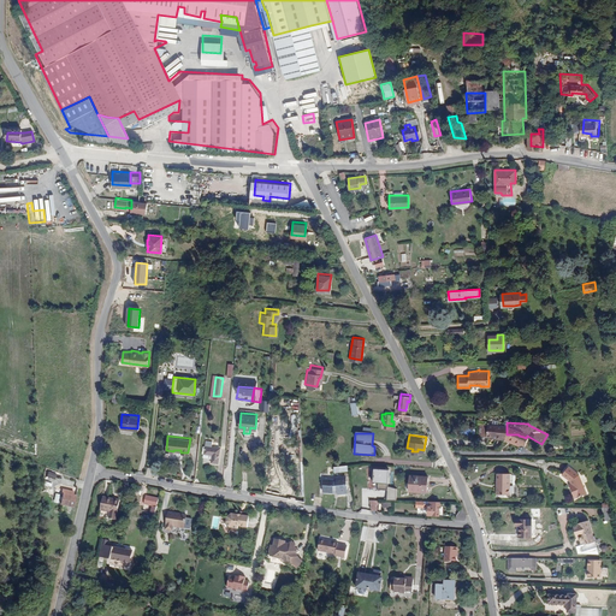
[(218,461),(219,446),(209,444),(211,438),(206,438),(203,451),(209,452),(208,455),(211,455),(211,460),(218,461)]
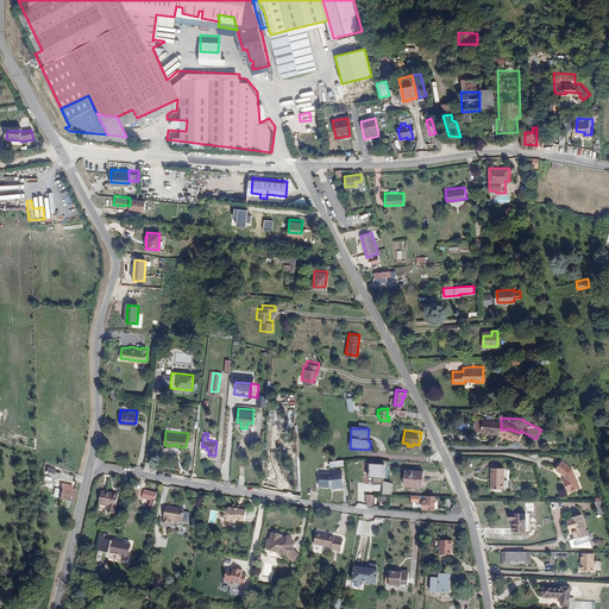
[(565,476),(566,476),(567,478),(566,479),(570,489),(581,485),(577,475),(575,476),(573,473),(576,472),(575,468),(573,466),(567,458),(559,465),(565,473),(565,476)]
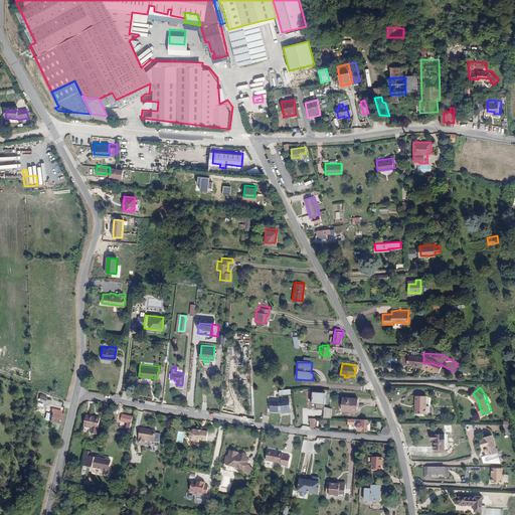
[(316,402),(315,407),(324,408),(325,391),(311,391),(311,402),(316,402)]
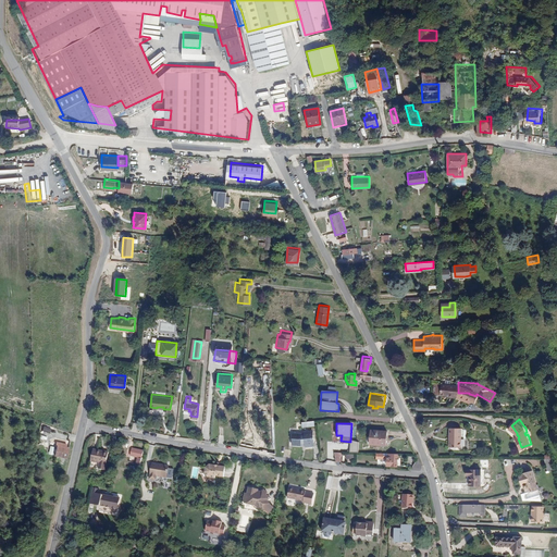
[(460,446),(461,426),(449,426),(448,445),(460,446)]
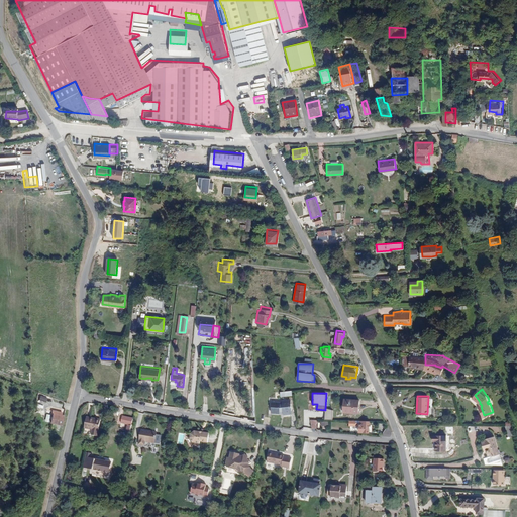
[(344,397),(343,407),(349,407),(349,410),(357,411),(358,398),(344,397)]
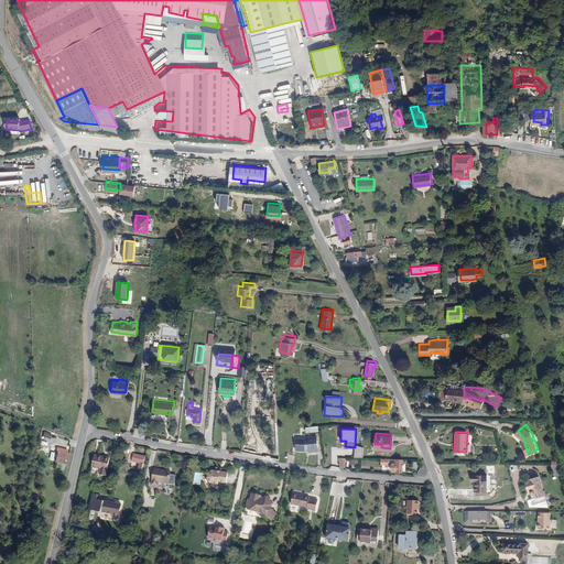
[(307,435),(307,437),(307,438),(306,438),(307,446),(308,446),(308,448),(310,449),(317,448),(316,434),(307,435)]
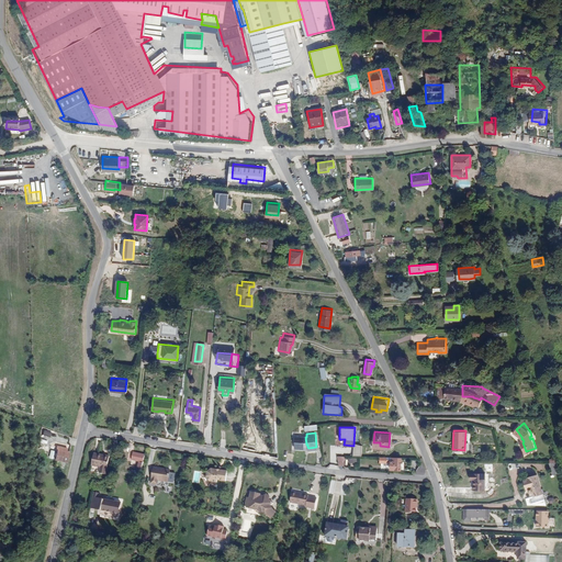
[(305,437),(303,436),(295,435),(294,447),(302,447),(303,445),(306,445),(305,437)]
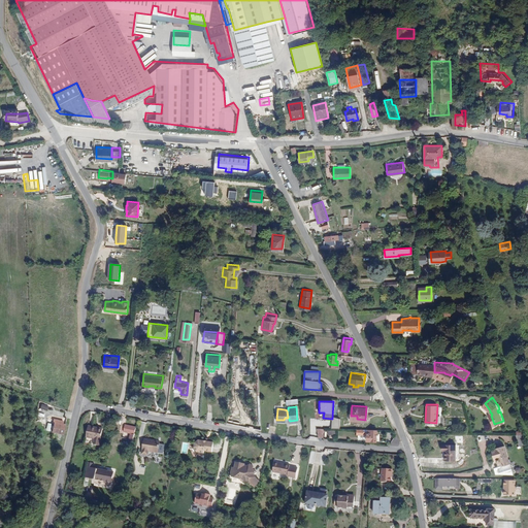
[(54,418),(51,430),(62,432),(64,424),(62,423),(62,420),(54,418)]
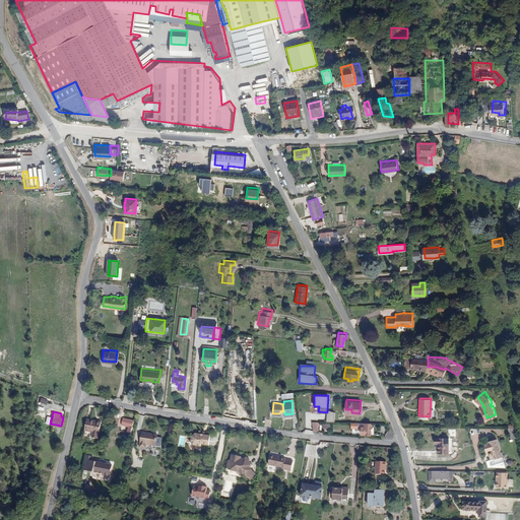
[(334,421),(335,411),(327,411),(326,421),(334,421)]
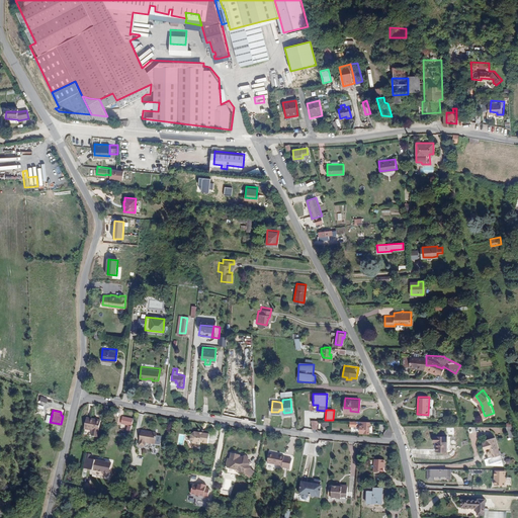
[(97,435),(100,419),(85,416),(83,427),(91,429),(91,434),(97,435)]
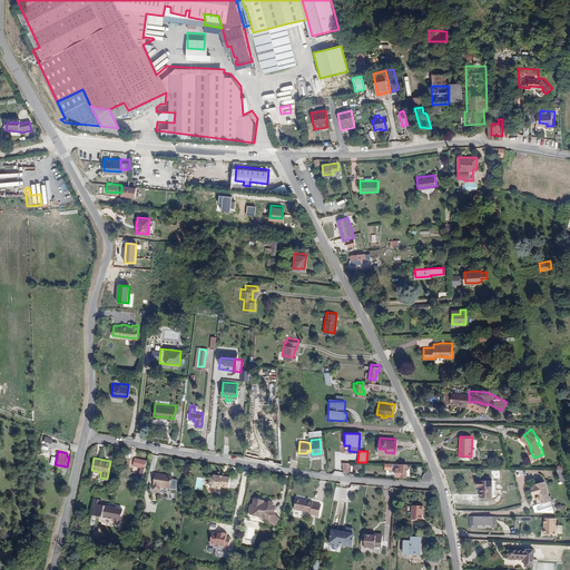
[(397,461),(396,474),(408,474),(408,462),(397,461)]
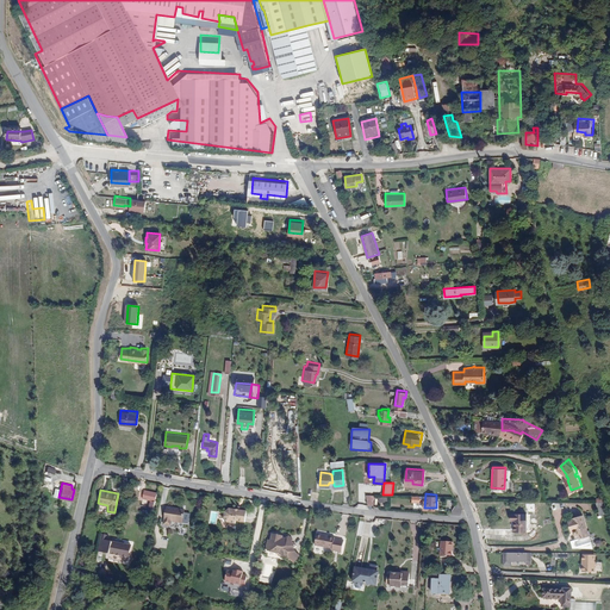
[(595,502),(601,516),(607,514),(602,499),(595,502)]
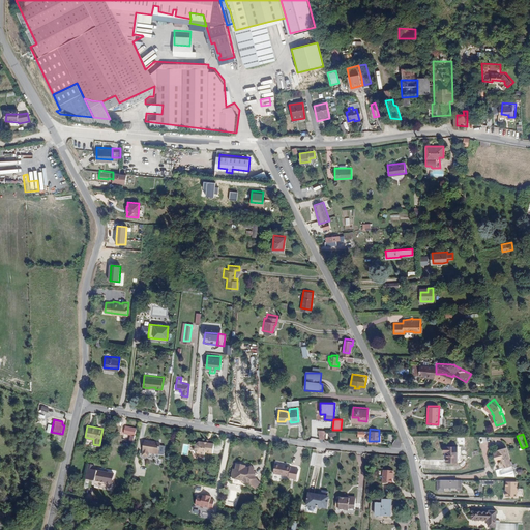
[(195,446),(197,450),(204,451),(204,450),(212,451),(214,441),(206,440),(206,441),(204,441),(204,439),(199,438),(195,441),(195,446)]
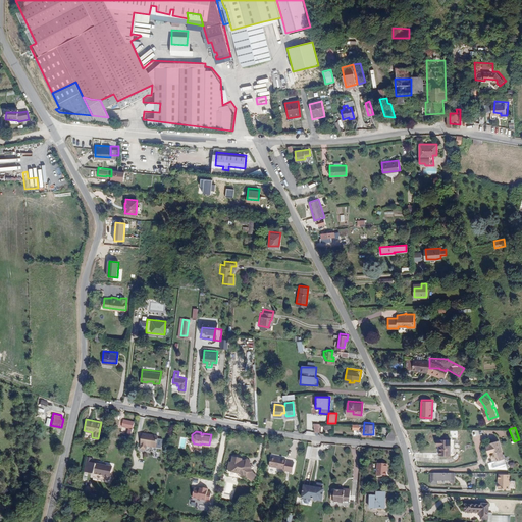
[(155,446),(157,434),(142,432),(140,447),(146,448),(146,444),(155,446)]
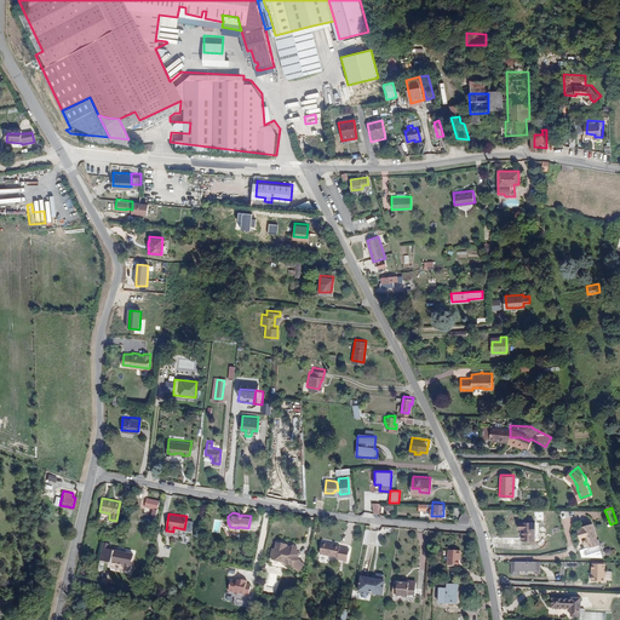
[(535,539),(535,521),(518,521),(518,528),(522,528),(522,539),(535,539)]
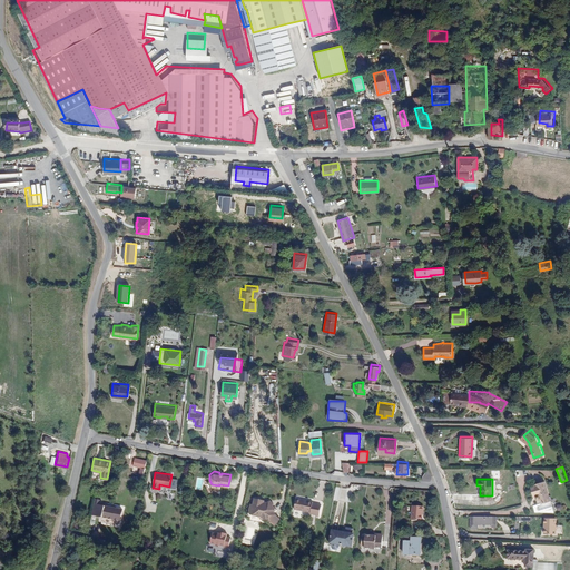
[(544,480),(536,483),(536,484),(530,485),(533,495),(539,494),(541,502),(533,504),(536,511),(553,511),(544,480)]
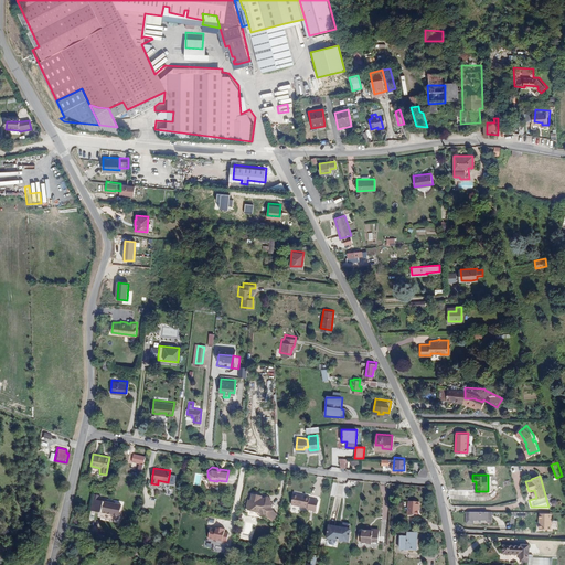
[(103,505),(103,508),(120,511),(123,500),(100,496),(100,490),(95,489),(93,503),(103,505)]
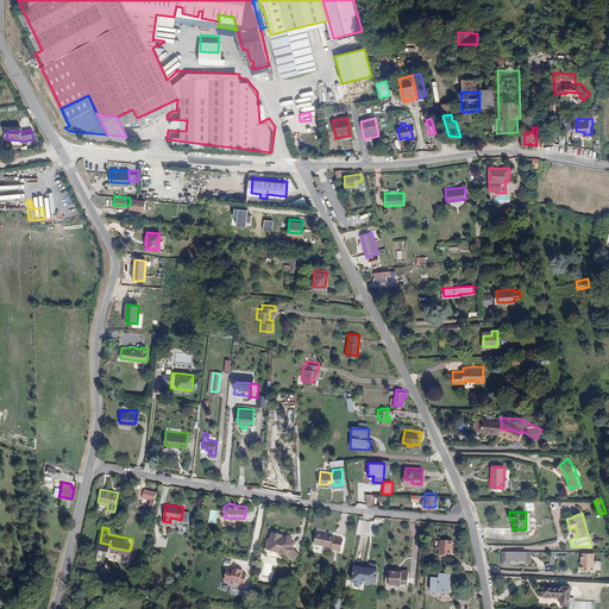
[(268,537),(265,547),(277,550),(284,556),(286,554),(292,560),(299,553),(292,547),(295,542),(290,539),(293,537),(288,533),(284,537),(282,535),(282,532),(272,531),(271,537),(268,537)]
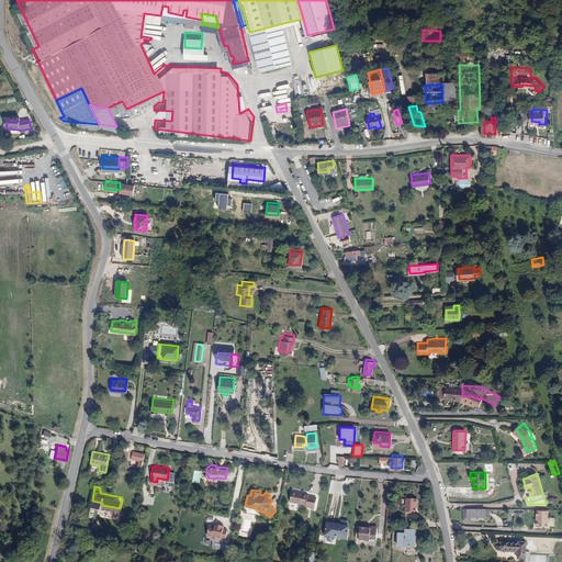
[(292,491),(290,499),(306,503),(306,504),(315,506),(317,495),(308,494),(308,492),(299,490),(299,492),(292,491)]
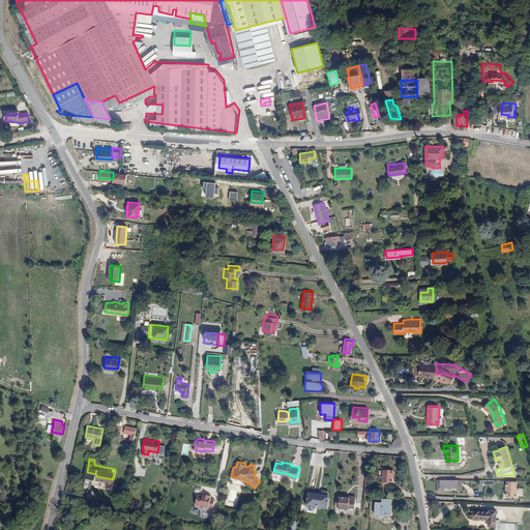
[(392,479),(393,466),(383,466),(382,478),(392,479)]
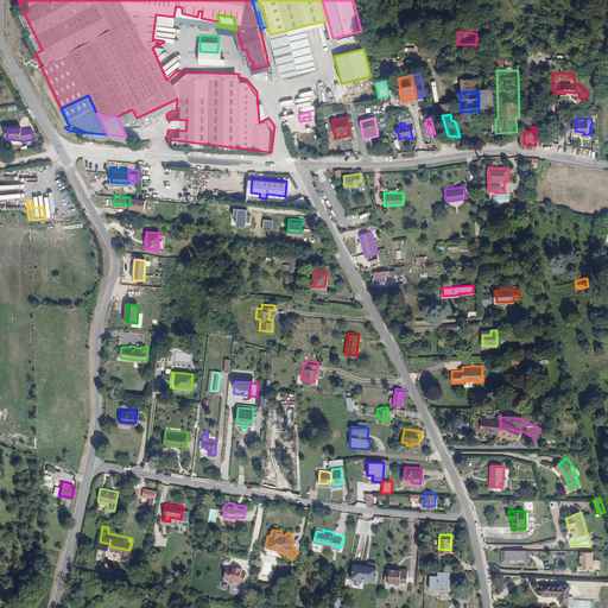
[(358,563),(363,564),(366,562),(379,563),(381,545),(379,545),(379,543),(372,542),(372,544),(372,548),(368,546),(356,545),(354,559),(355,559),(358,563)]
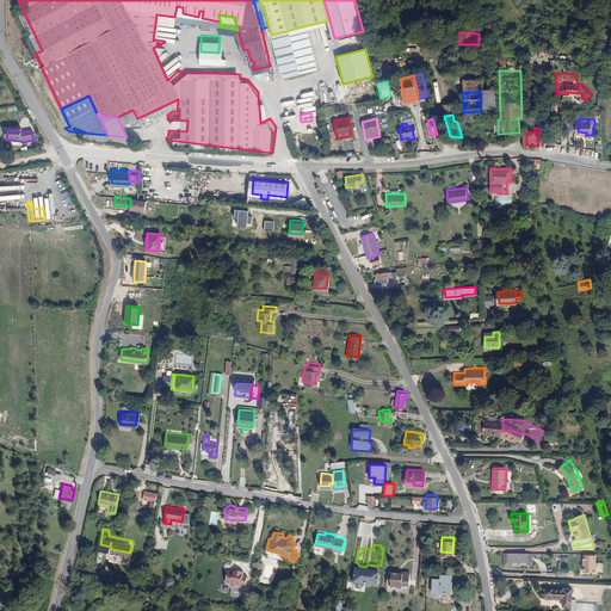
[(530,553),(503,551),(503,565),(510,565),(510,560),(529,561),(530,553)]
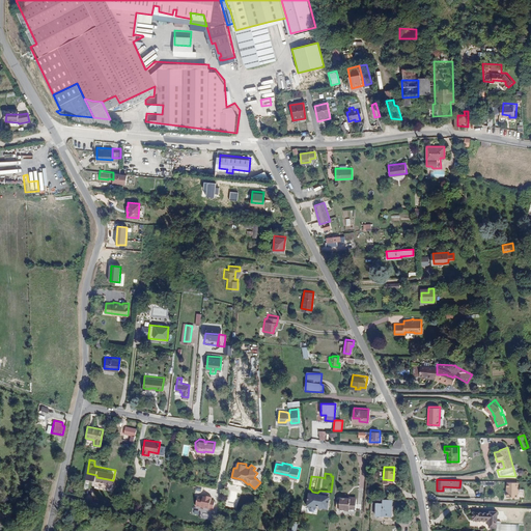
[(519,498),(519,481),(507,481),(507,496),(519,498)]
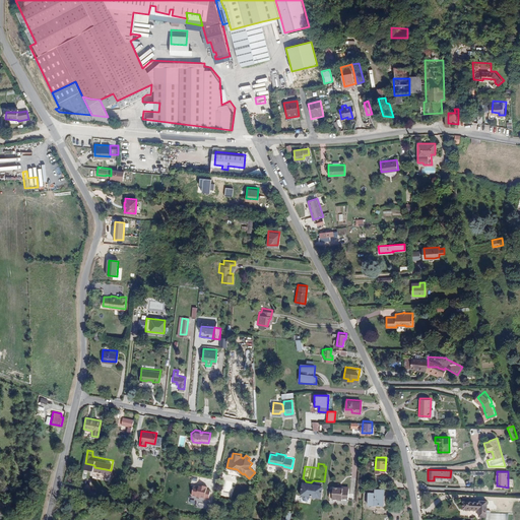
[(321,500),(323,485),(302,482),(300,496),(321,500)]
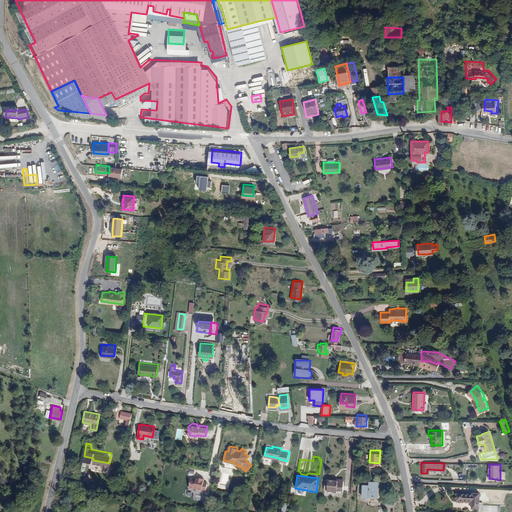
[(190,477),(188,486),(205,489),(207,481),(203,480),(203,477),(198,476),(198,477),(195,476),(195,478),(190,477)]
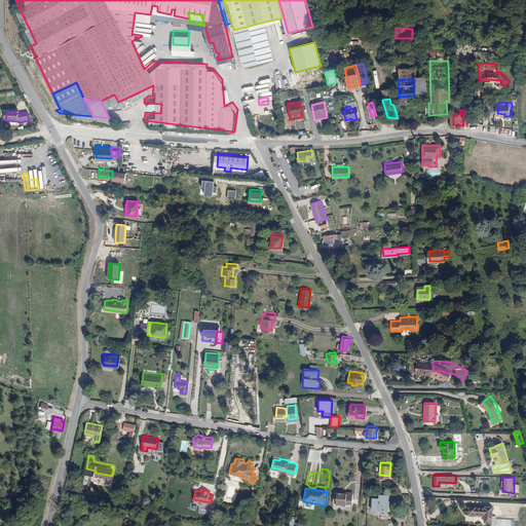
[(342,490),(337,489),(336,492),(336,500),(335,502),(346,502),(346,501),(352,501),(353,489),(342,489),(342,490)]
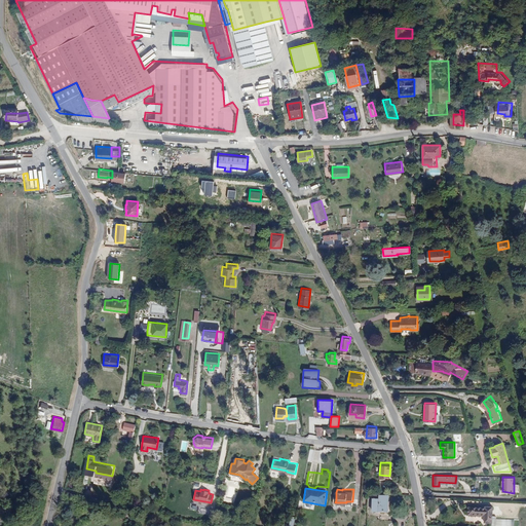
[(379,494),(379,497),(373,497),(373,509),(384,509),(384,512),(389,512),(389,499),(387,499),(388,494),(379,494)]
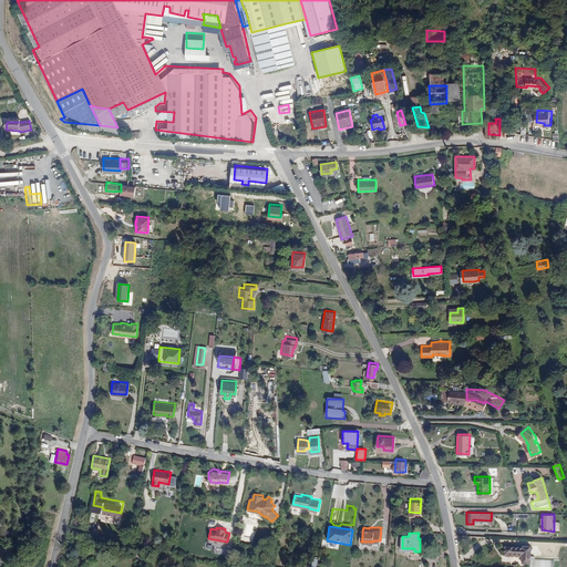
[(523,547),(505,547),(504,554),(523,555),(523,563),(531,564),(532,546),(523,546),(523,547)]
